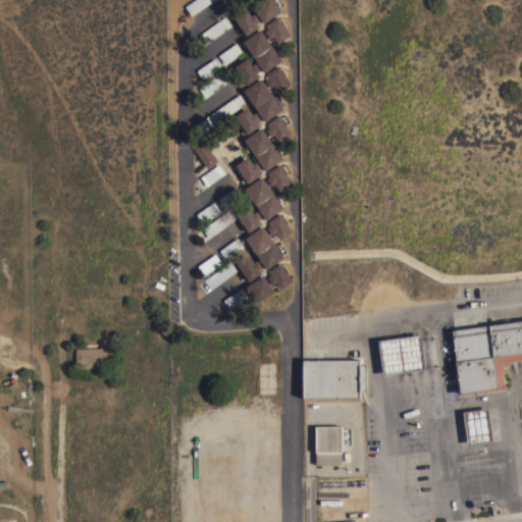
[(192,0),(212,0),(191,15),(185,5),(192,0)]
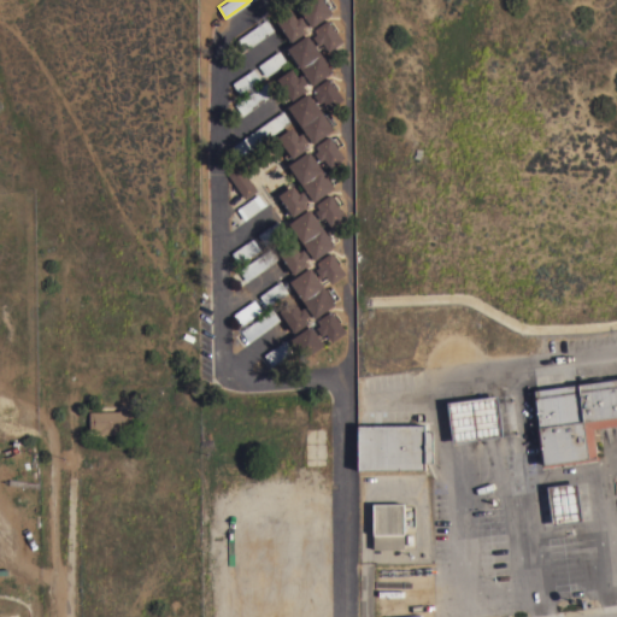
[(312,27),(298,7),(309,0),(325,0),(331,9),(330,9),(333,12),(312,27)]
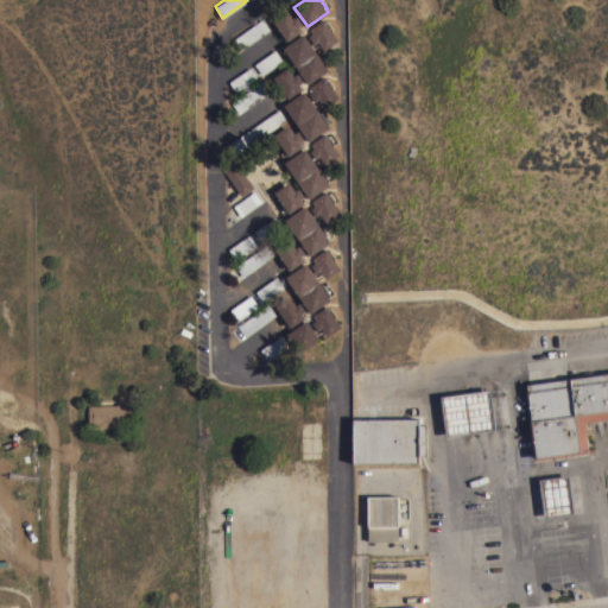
[(285,38),(284,39),(278,30),(279,30),(272,19),(286,10),(292,18),(296,16),(302,24),(298,26),(302,30),(287,40),(285,38)]
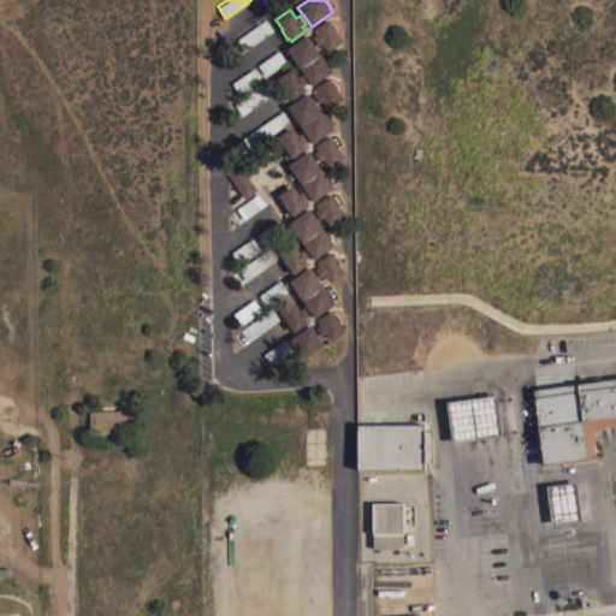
[(242,52),(235,41),(266,18),(273,30),(242,52)]
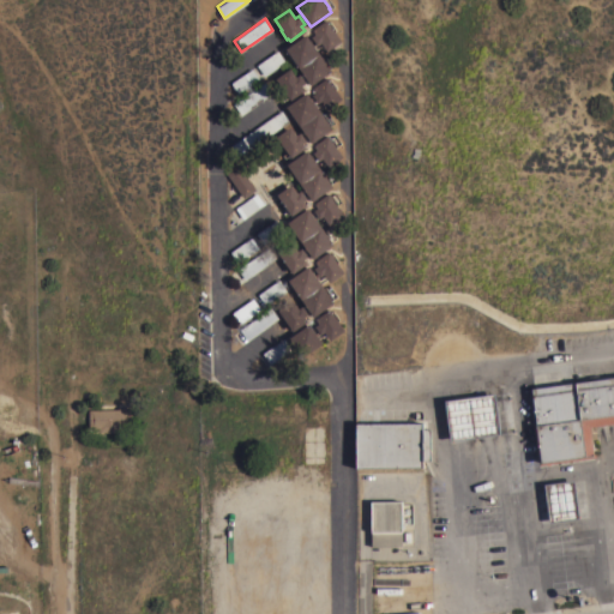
[(321,42),(318,44),(312,36),(315,34),(312,29),(326,18),(329,22),(330,20),(336,30),(335,30),(342,40),(327,50),(321,42)]
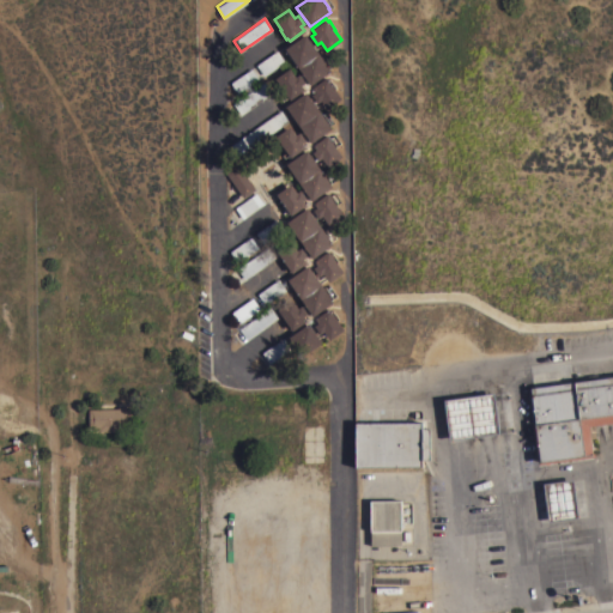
[(310,84),(295,61),(293,62),(286,52),(287,50),(285,48),(305,34),(321,55),(322,55),(331,66),(329,67),(332,70),(310,84)]
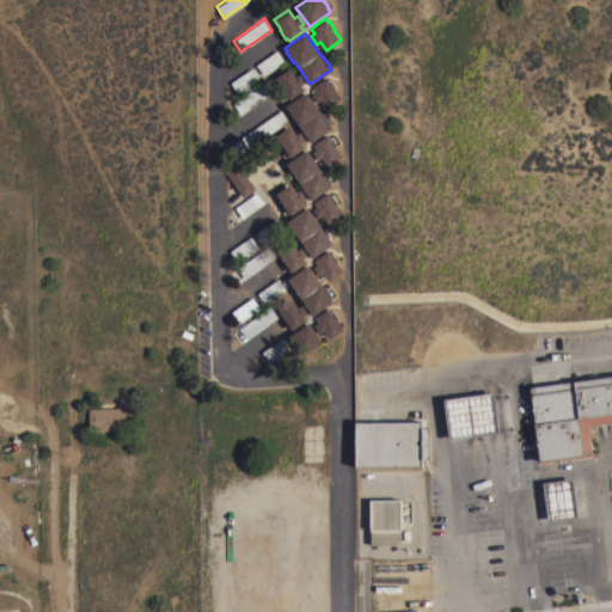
[(276,49),(285,61),(263,75),(256,65),(276,49)]
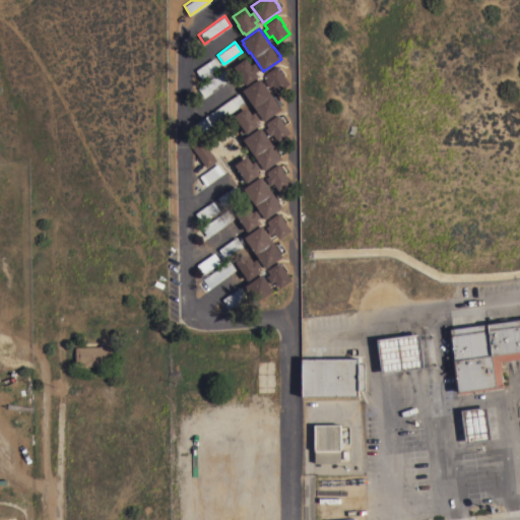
[(244,81),(244,82),(239,75),(240,74),(234,66),(246,57),(251,64),(254,62),(259,69),(256,72),(258,75),(246,84),(244,81)]
